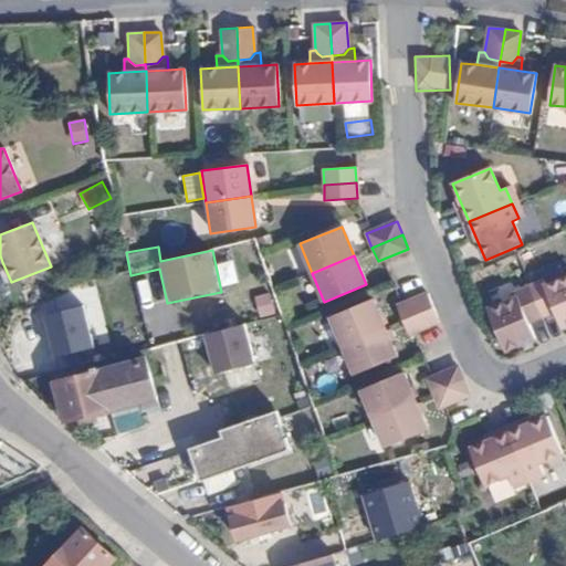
[(233,259),(217,261),(220,284),(237,282),(233,259)]
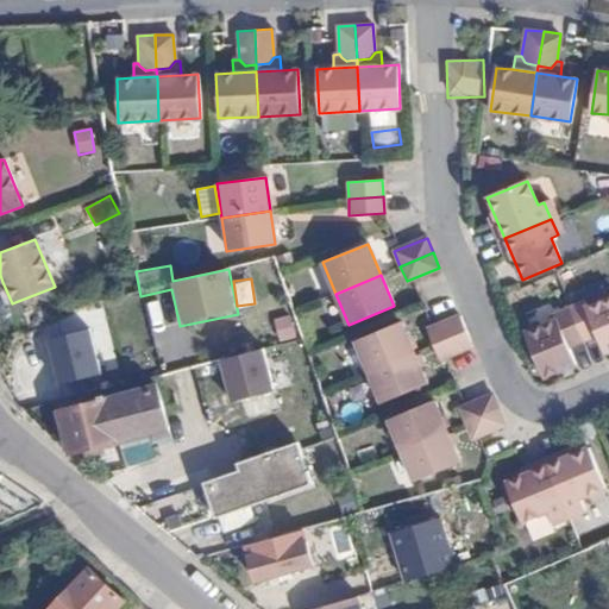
[(569,307),(583,340),(597,334),(604,352),(608,350),(608,296),(585,307),(584,301),(569,307)]
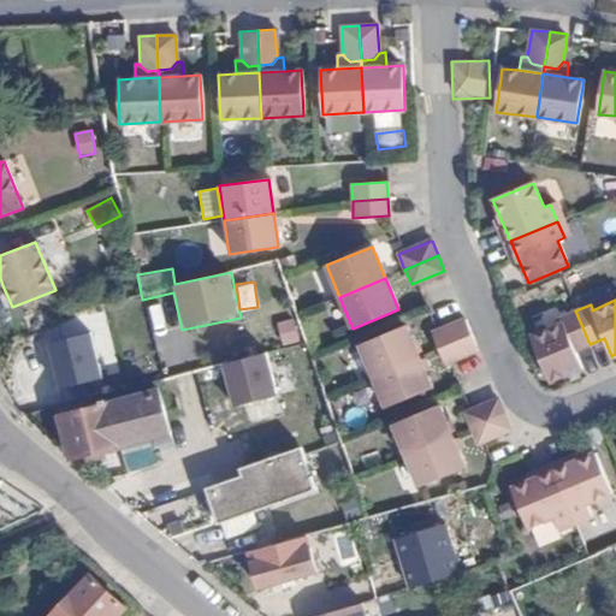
[(81,309),(43,327),(60,386),(111,373),(92,307),(81,309)]
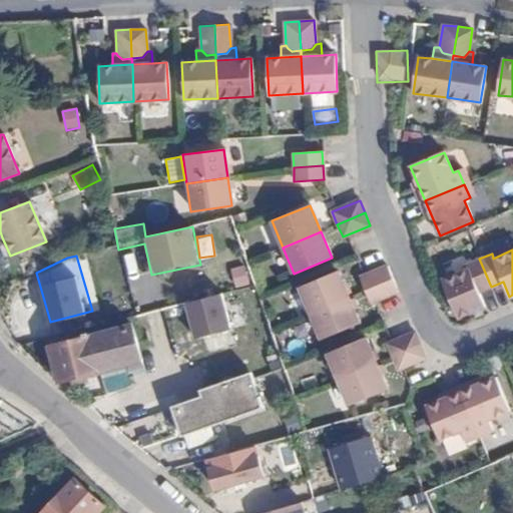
[(479,292),(491,287),(479,259),(466,264),(468,269),(443,280),(459,318),(485,307),(479,292)]
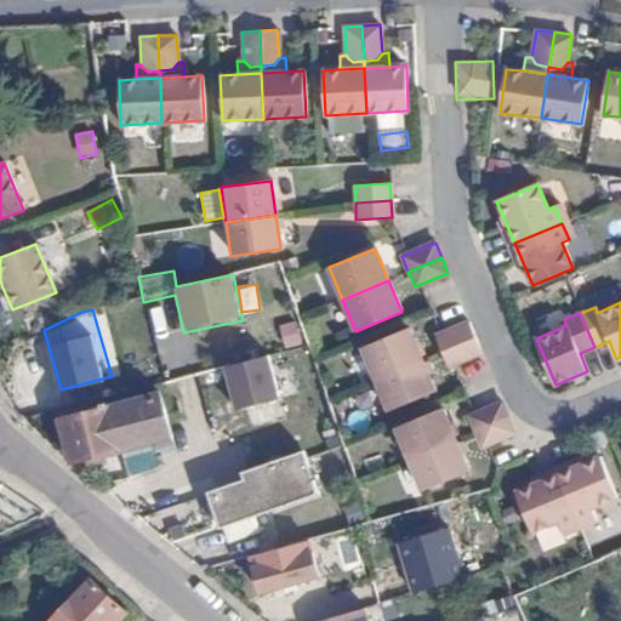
[(436,337),(442,353),(476,339),(468,323),(436,337)]
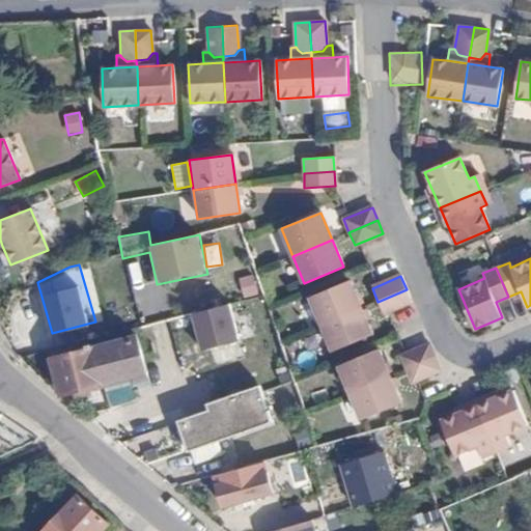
[(310,299),(322,325),(361,308),(350,281),(310,299)]
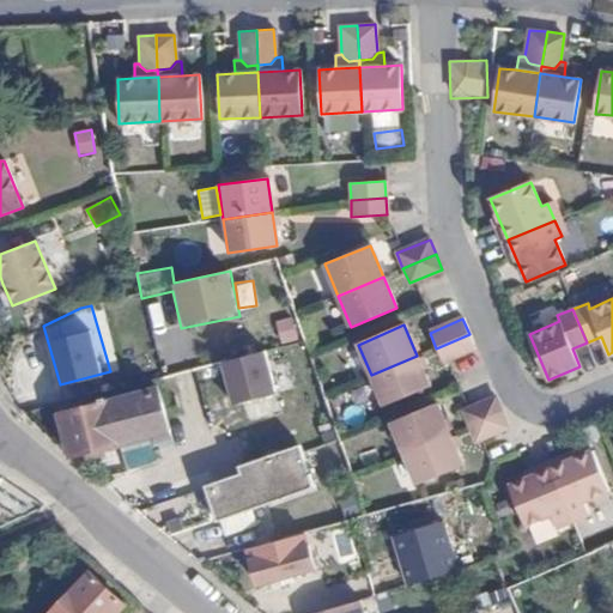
[(443,363),(475,349),(469,334),(436,349),(443,363)]
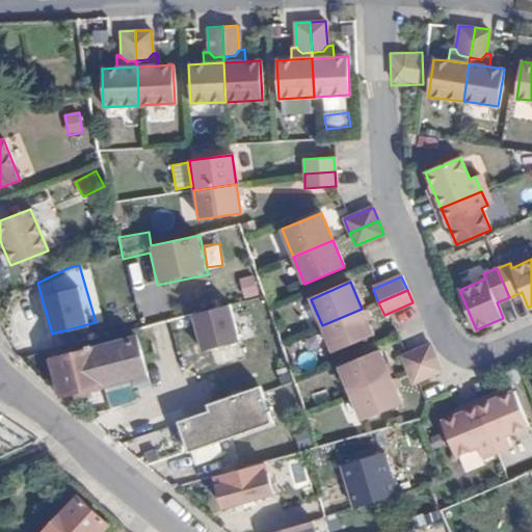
[(230,304),(191,315),(203,355),(241,345),(230,304)]
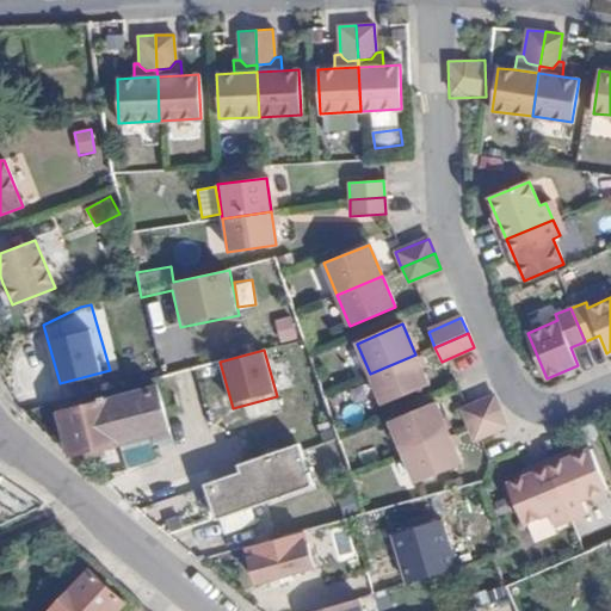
[(415,355),(370,374),(383,405),(429,386),(415,355)]
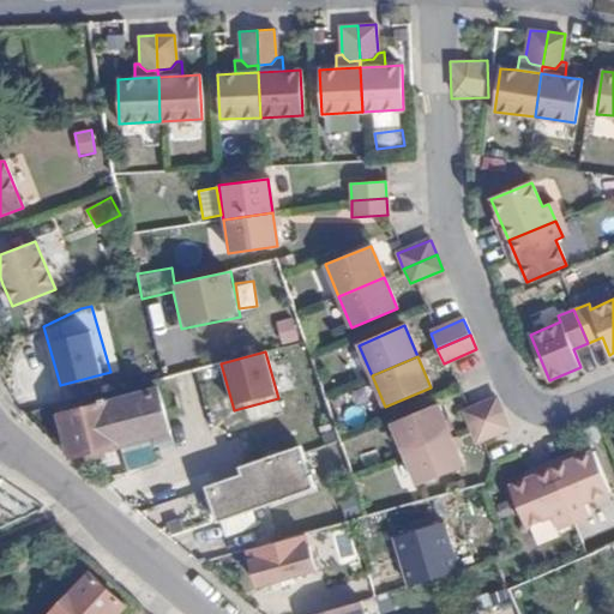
[(301,446),(305,455),(339,444),(337,437),(323,396),(321,392),(268,411),(281,451),(301,446)]
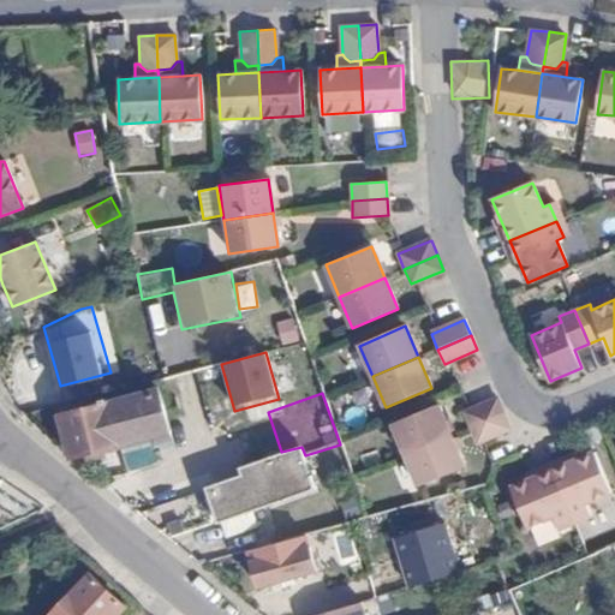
[(71,459),(83,455),(167,434),(156,394),(59,418),(71,459)]
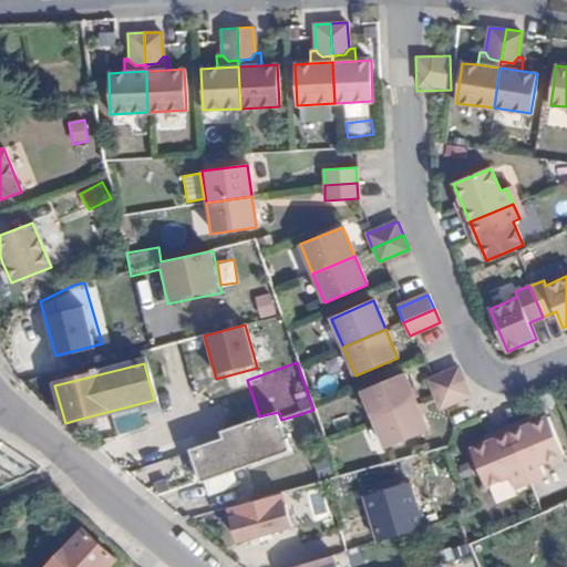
[(429,381),(434,395),(465,382),(459,368),(429,381)]
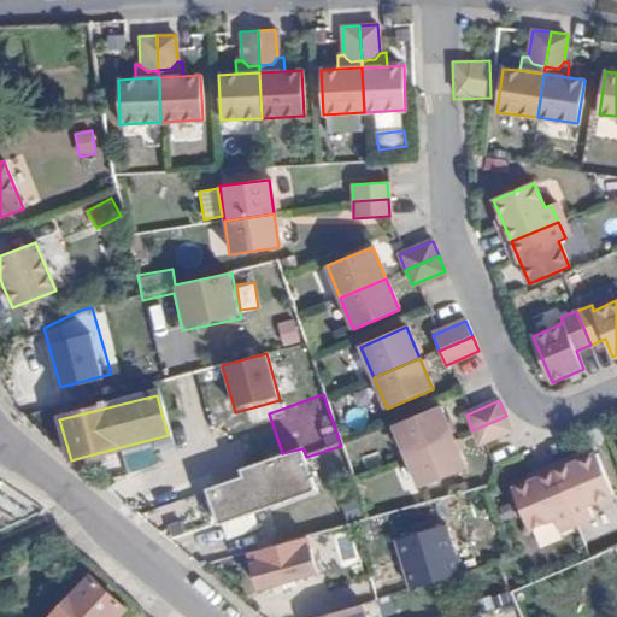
[(406,457),(453,438),(440,406),(393,425),(406,457)]
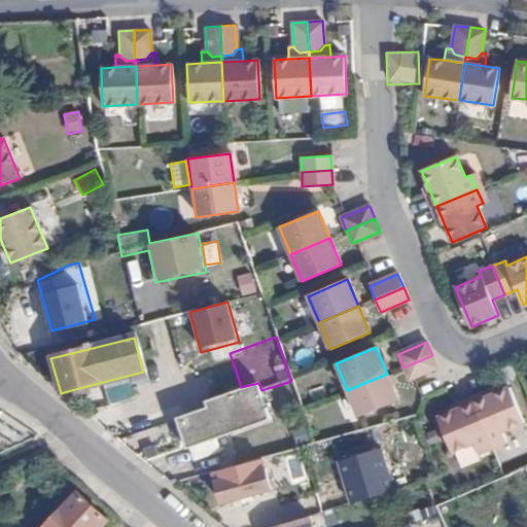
[(409,380),(437,369),(432,355),(403,367),(409,380)]
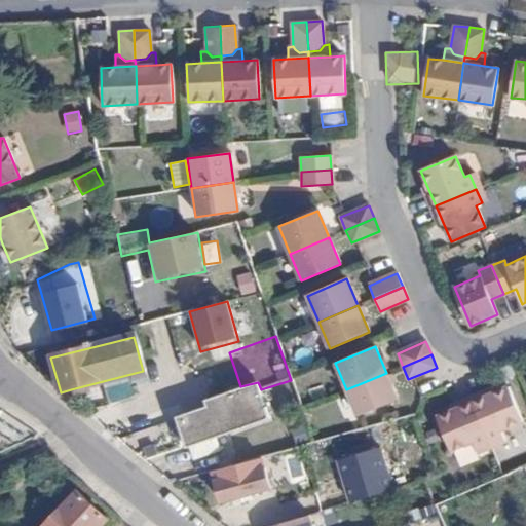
[(143,371),(71,389),(72,398),(144,379),(143,371)]
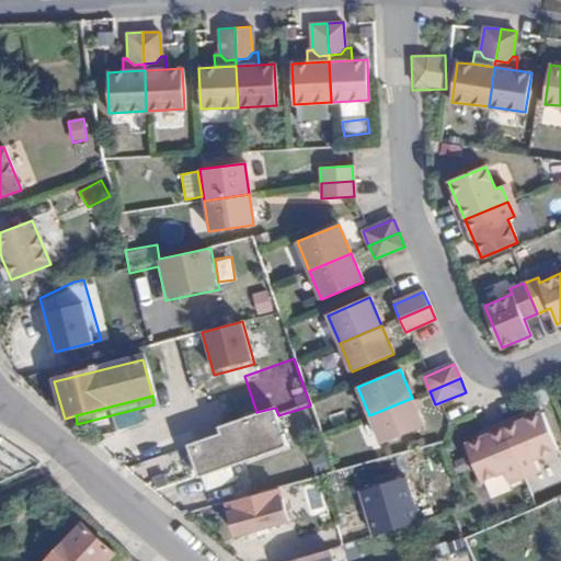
[(424,426),(412,398),(369,415),(382,445),(424,426)]
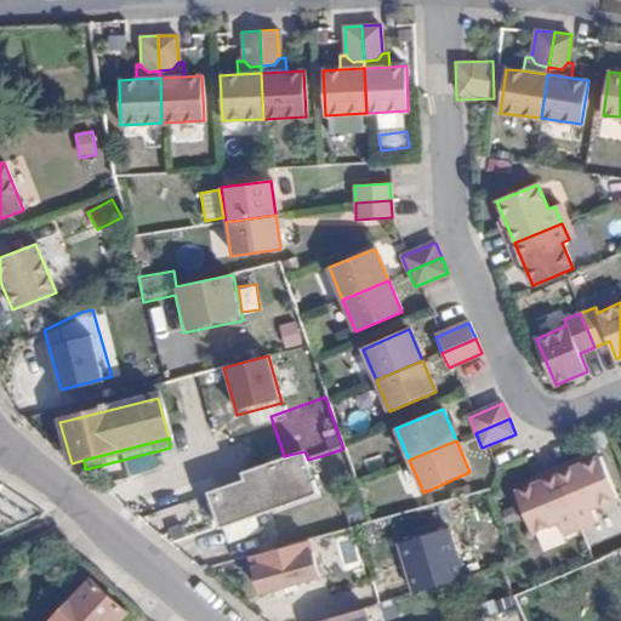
[(288,467),(308,460),(305,451),(284,456),(288,467)]
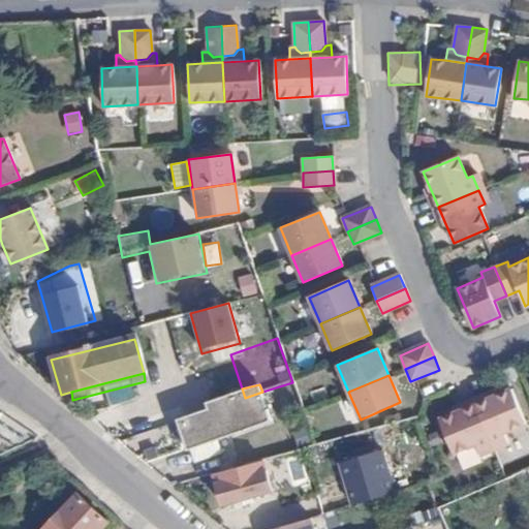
[(208,408),(178,419),(188,450),(273,421),(269,409),(272,408),(271,404),(267,405),(262,392),(245,398),(242,389),(207,402),(208,408)]
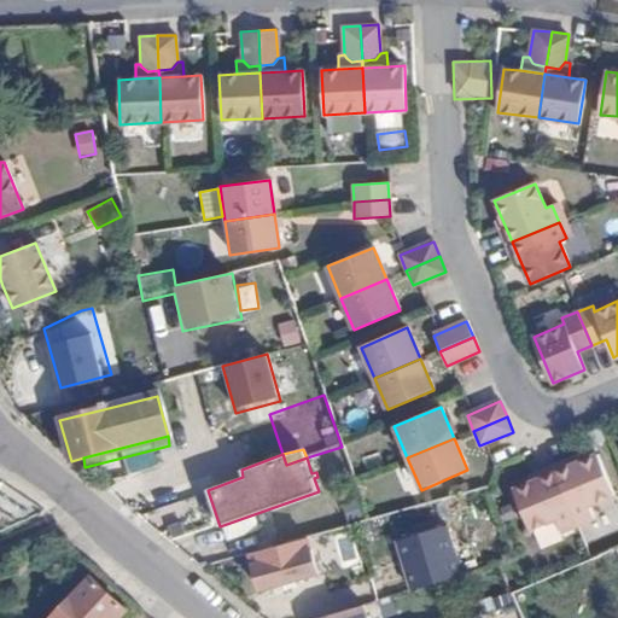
[(572,465),(555,472),(577,525),(594,518),(589,506),(614,495),(598,454),(572,465)]
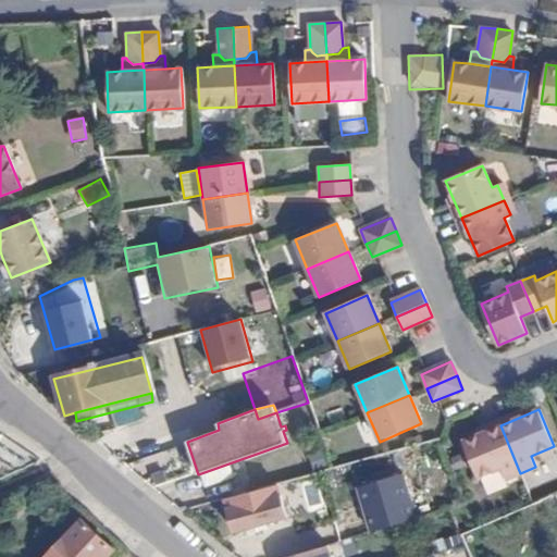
[(512,413),(498,419),(500,425),(516,419),(512,413)]
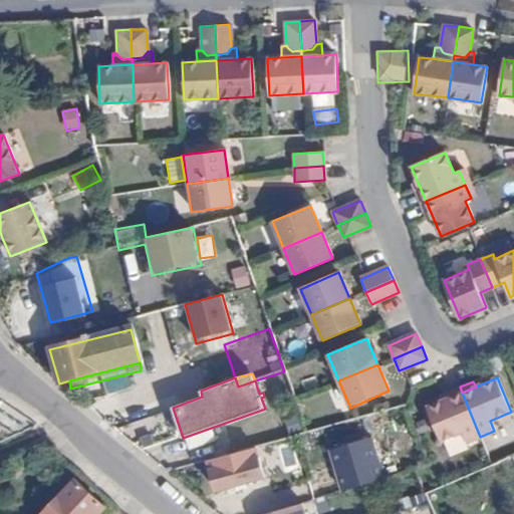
[(462,393),(460,387),(446,393),(448,398),(462,393)]
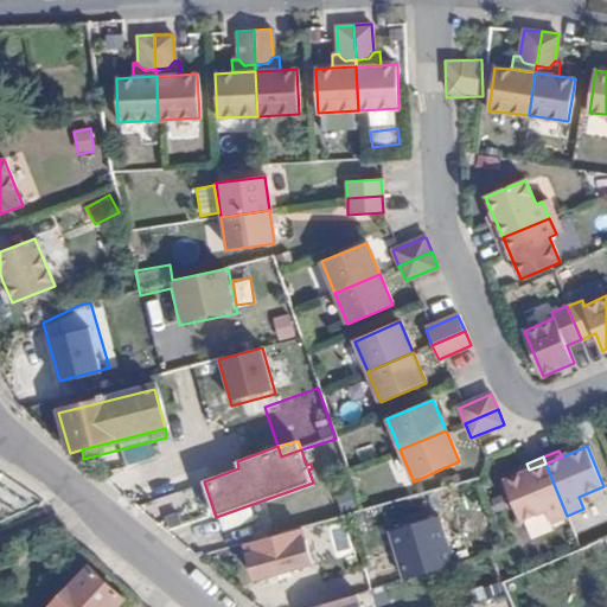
[(545,464),(529,470),(504,480),(521,521),(544,511),(550,523),(567,516),(545,464)]
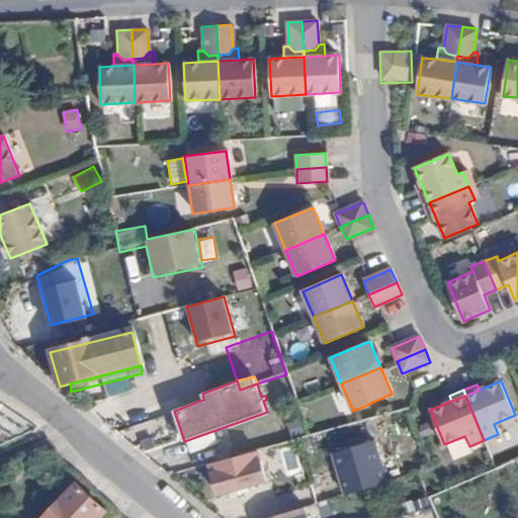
[(398,419),(375,425),(382,445),(404,439),(398,419)]
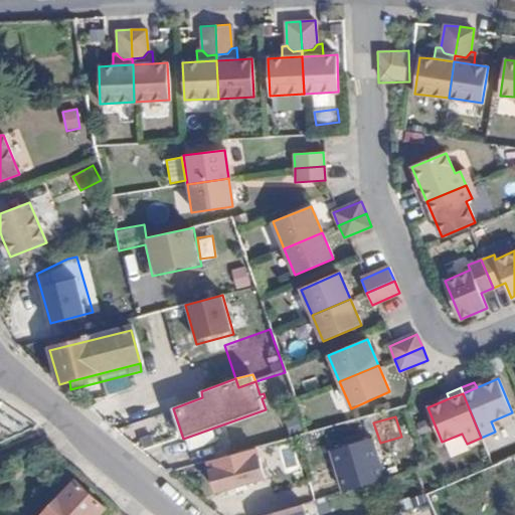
[(297,469),(294,443),(277,444),(279,471),(297,469)]
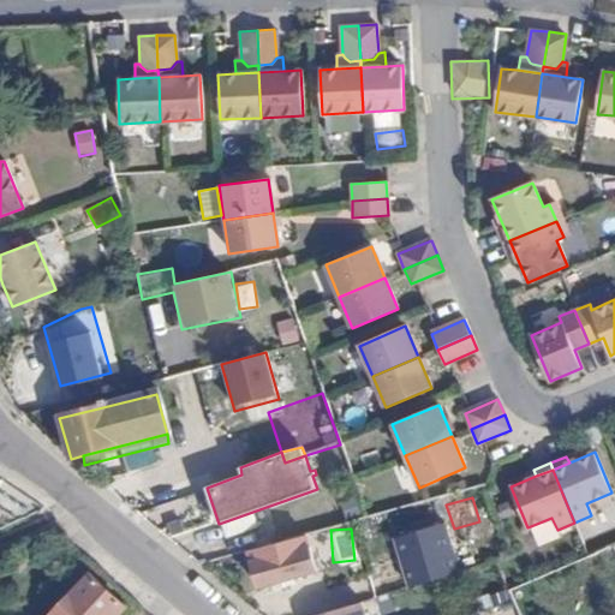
[(308,533),(249,550),(258,589),(318,573),(308,533)]
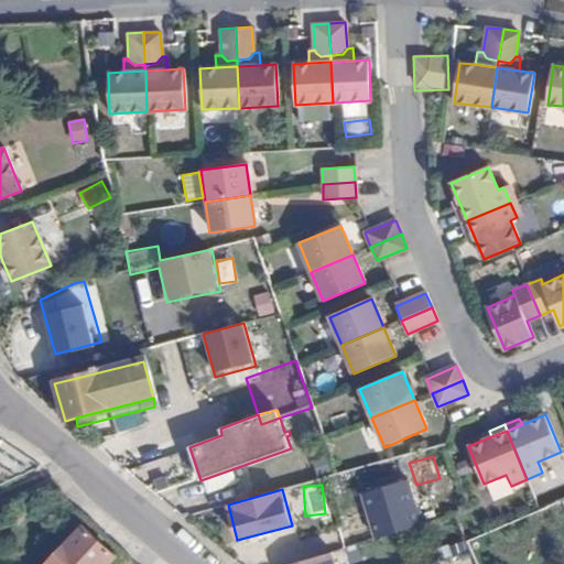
[(108,563),(116,556),(83,524),(44,563),(108,563)]
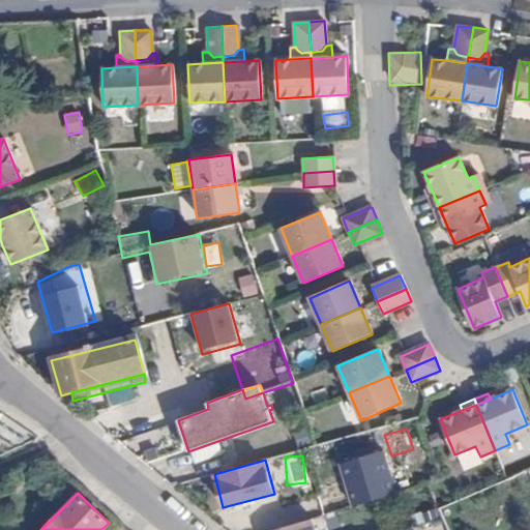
[(445,529),(440,518),(405,529),(445,529)]
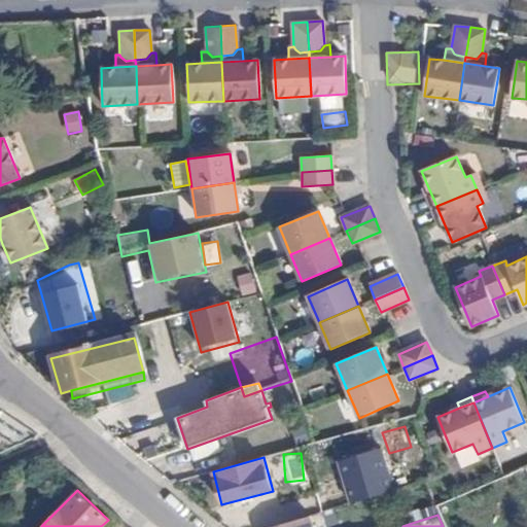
[(313,526),(310,517),(273,526),(313,526)]
